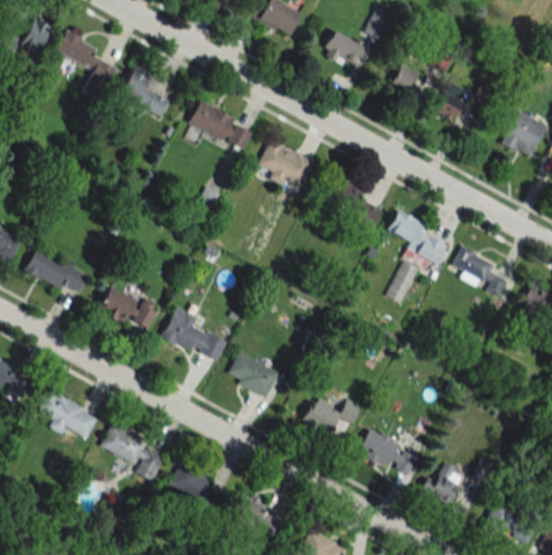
[(301,13),(276,0),(252,0),(246,13),(289,37),(301,13)]
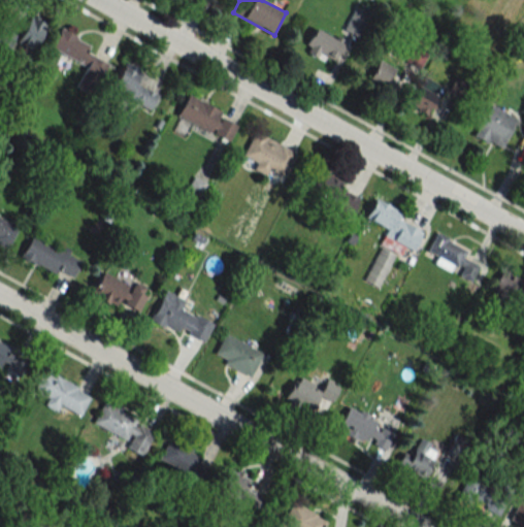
[(19,43),(35,53),(51,25),(34,15),(19,43)]
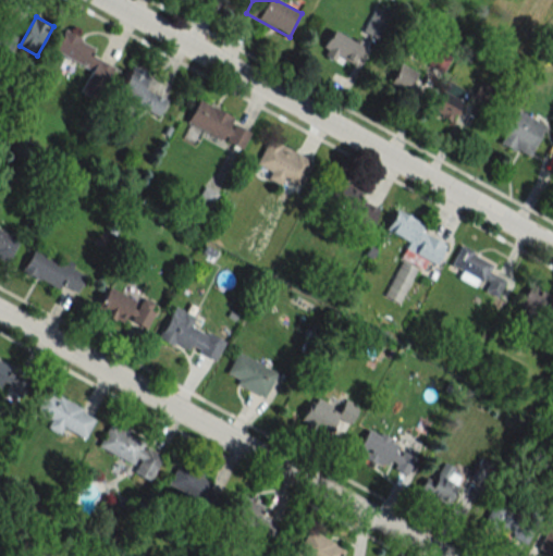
[(323,52),(353,71),(367,49),(338,29),(323,52)]
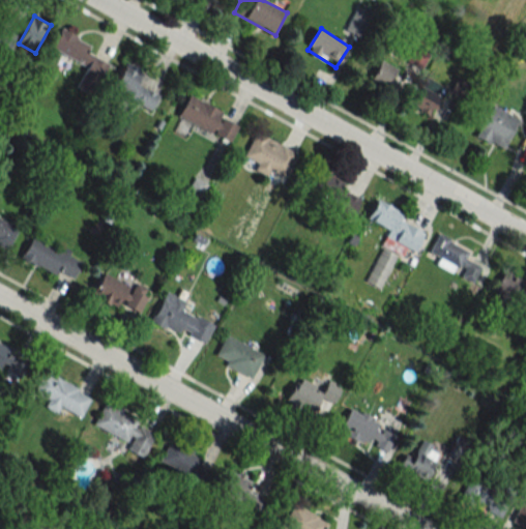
[(95,96),(111,65),(89,53),(92,47),(79,39),(80,37),(64,29),(55,49),(90,67),(79,87),(95,96)]
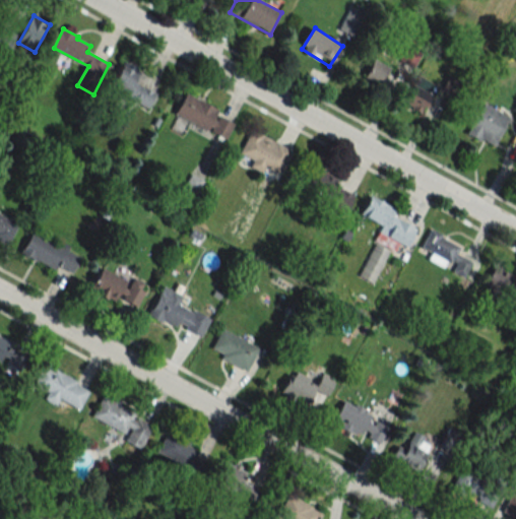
[(405,59),(414,66),(418,61),(409,54),(405,59)]
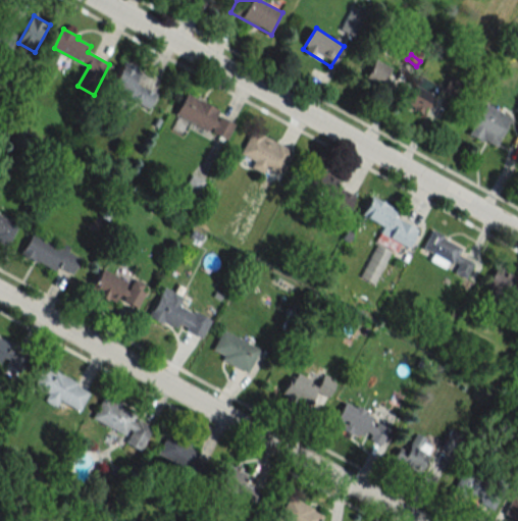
[(367,80),(382,88),(394,68),(378,60),(367,80)]
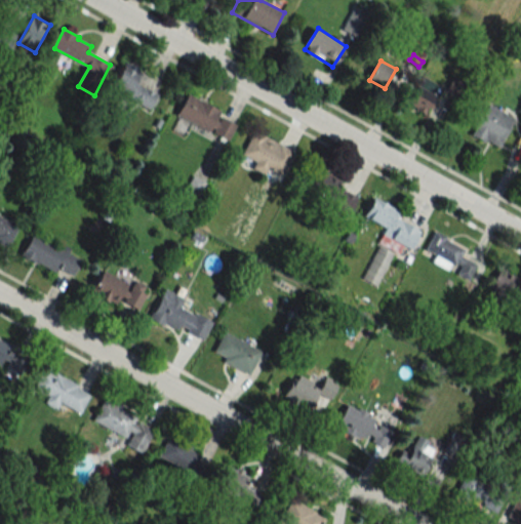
[(152,109),(159,92),(138,83),(144,72),(126,64),(114,91),(152,109)]
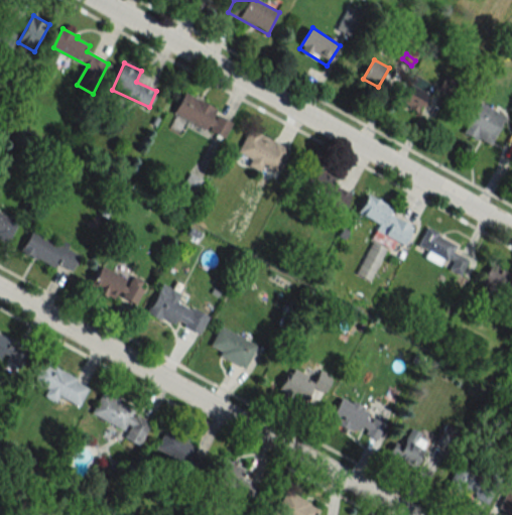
[(401,104),(422,115),(438,87),(418,75),(401,104)]
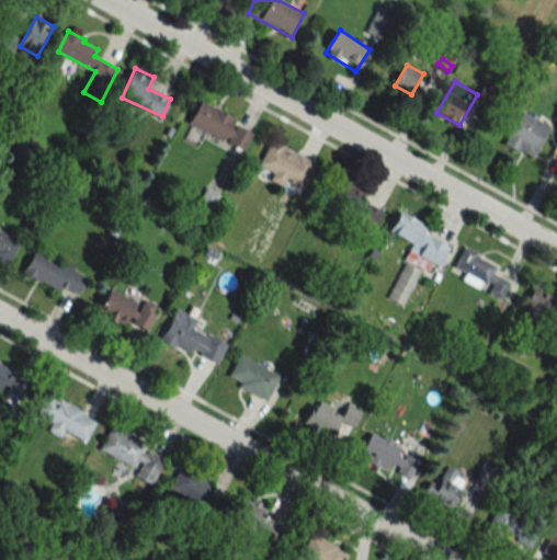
[(237,121),(203,102),(191,124),(225,143),(228,137),(232,139),(230,144),(246,152),(256,135),(239,126),(236,132),(232,130),(237,121)]
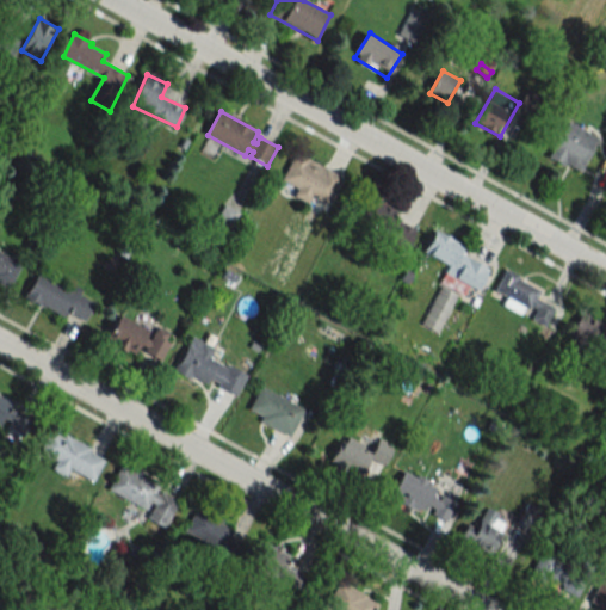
[(552,158),(583,174),(601,139),(570,122),(552,158)]
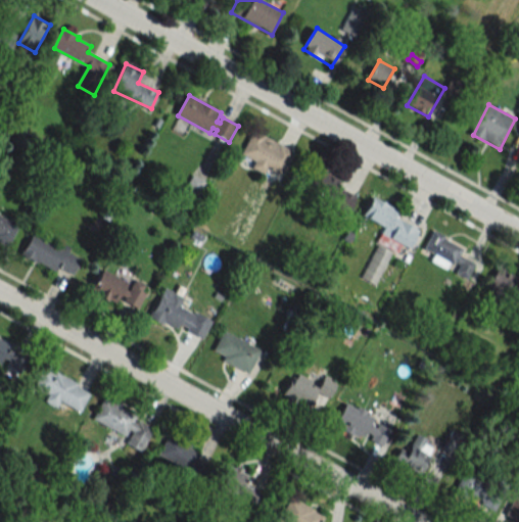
[(294,152),(255,131),(243,155),(256,162),(253,169),(265,175),(269,169),(282,176),(294,152)]
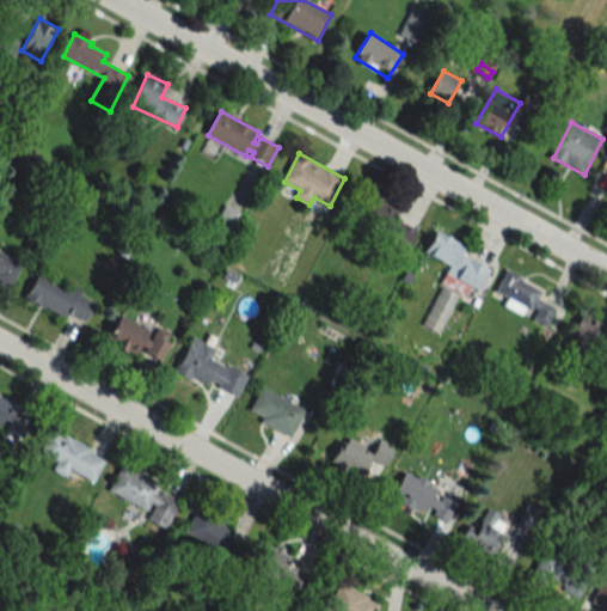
[(410,250),(422,224),(372,200),(359,226),(410,250)]
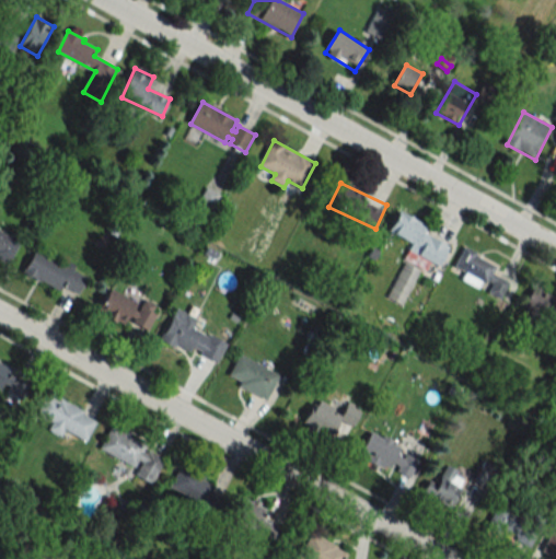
[(410,253),(442,266),(451,245),(426,235),(430,224),(401,212),(392,233),(415,243),(410,253)]
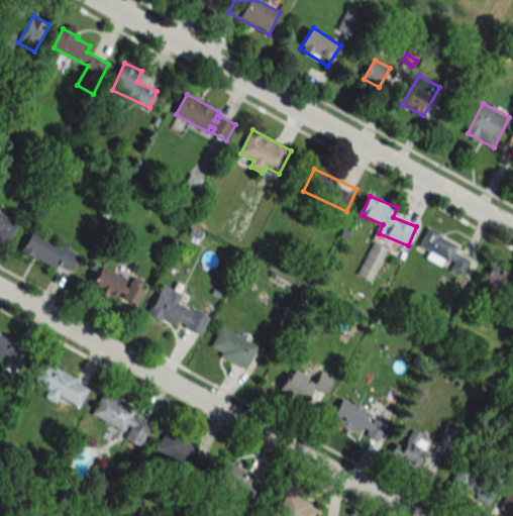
[(0,240),(9,245),(22,220),(11,215),(10,218),(0,212),(0,240)]
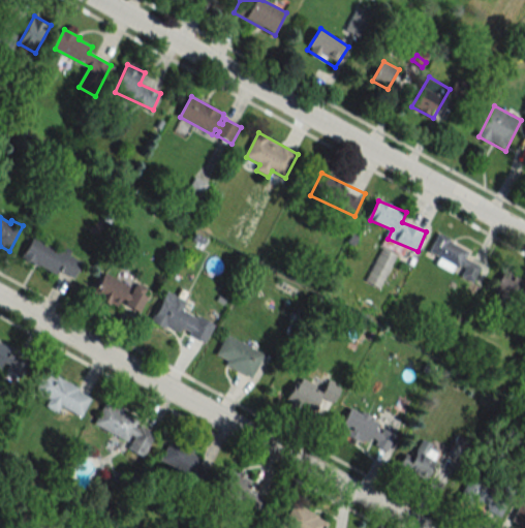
[(431,252),(441,257),(437,264),(457,276),(471,251),(441,235),(431,252)]
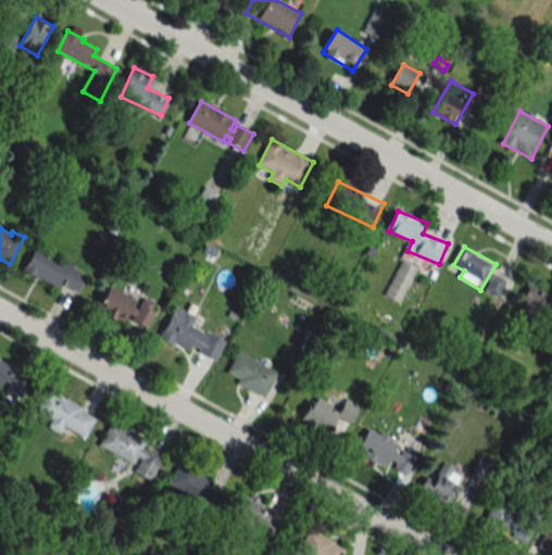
[(37,248),(66,264),(70,260),(77,264),(74,268),(88,276),(79,293),(64,285),(62,290),(42,279),(41,281),(24,270),(37,248)]
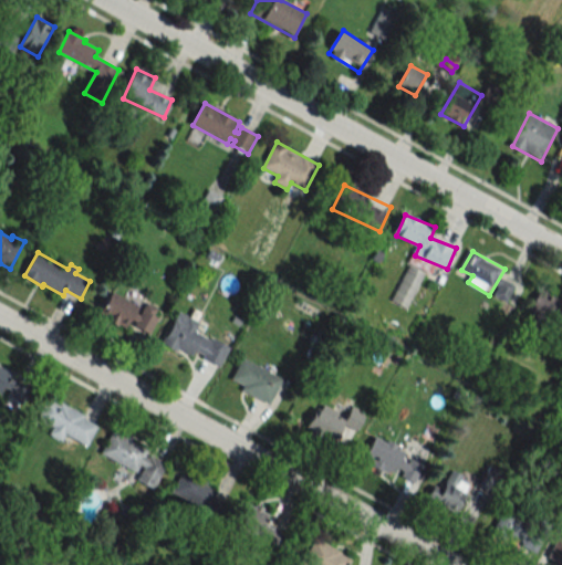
[(412,310),(426,273),(409,267),(395,303),(412,310)]
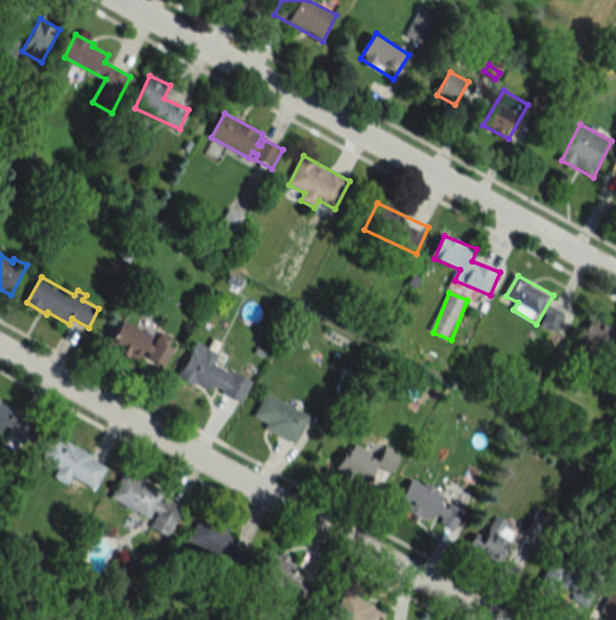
[(612,358),(615,352),(615,330),(595,319),(582,342),(612,358)]
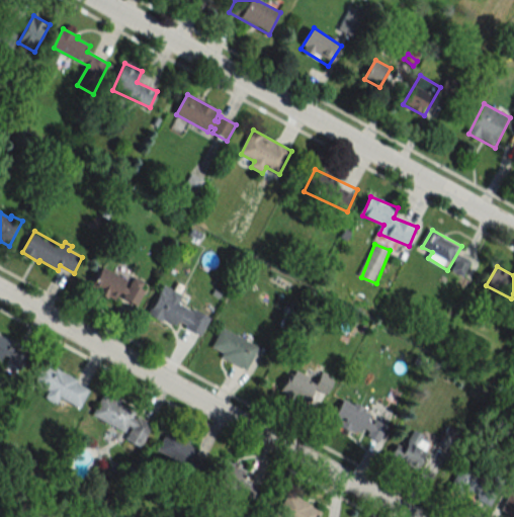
[(136,277),(146,283),(143,290),(146,292),(139,307),(124,299),(126,294),(121,292),(116,300),(108,296),(107,300),(99,296),(101,292),(92,287),(102,269),(126,282),(124,286),(129,289),(136,277)]
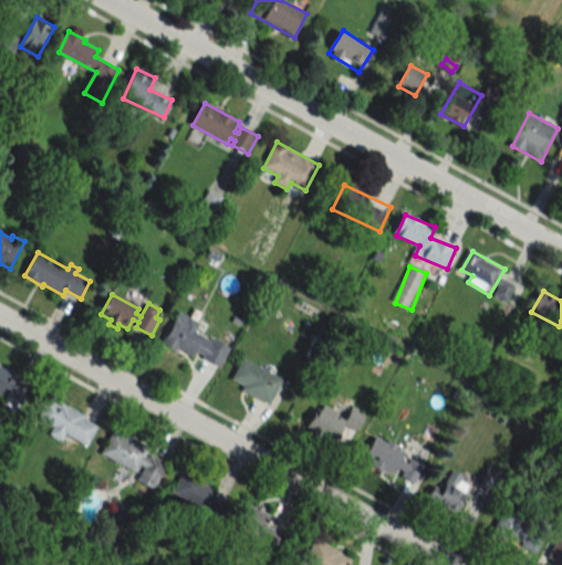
[(231,349),(215,339),(214,342),(196,333),(200,324),(180,313),(163,344),(178,353),(180,349),(194,357),(197,352),(205,357),(204,358),(221,368),(231,349)]
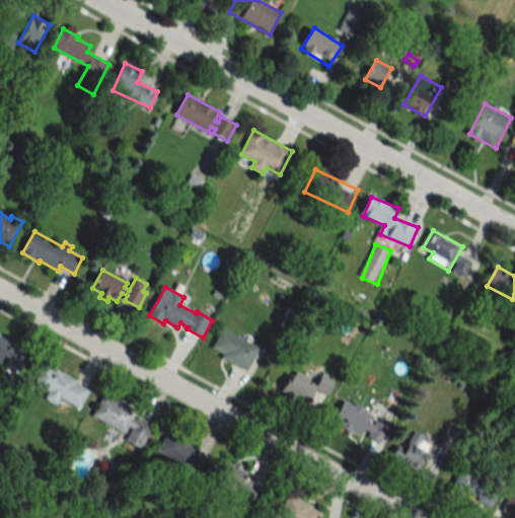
[(261,349),(224,328),(213,349),(224,355),(223,359),(248,372),(261,349)]
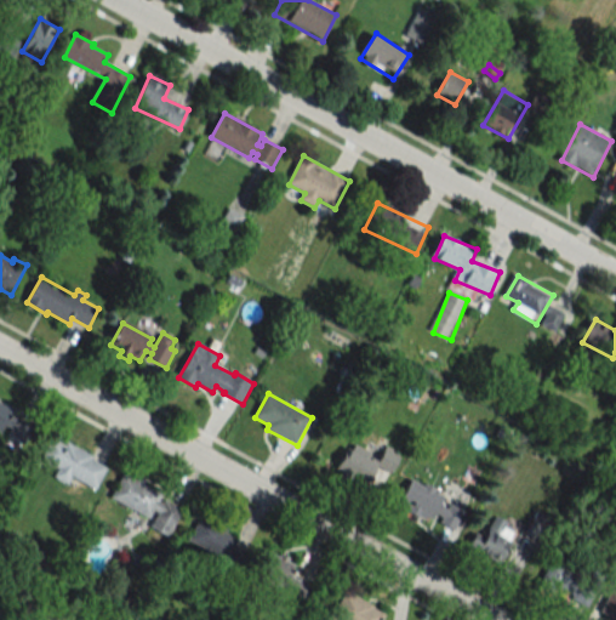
[(0,432),(28,445),(39,420),(0,402),(0,432)]
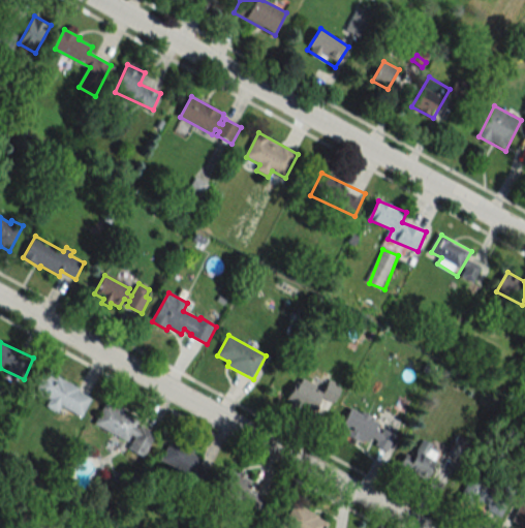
[(91,397),(82,415),(61,404),(58,411),(47,405),(50,398),(34,390),(44,371),(56,377),(57,375),(80,386),(79,390),(91,397)]
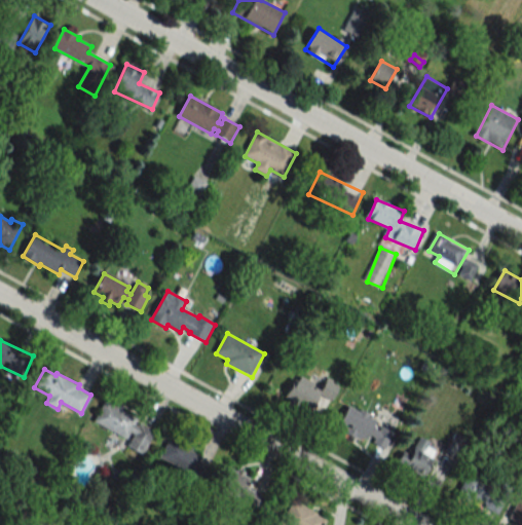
[(288,399),(313,410),(320,396),(333,402),(341,384),(328,378),(324,387),(298,376),(288,399)]
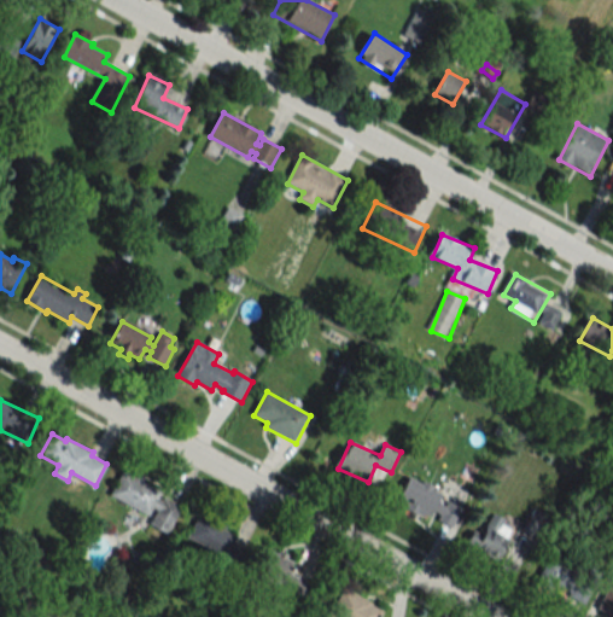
[(112,498),(156,518),(152,524),(170,533),(185,501),(124,472),(112,498)]
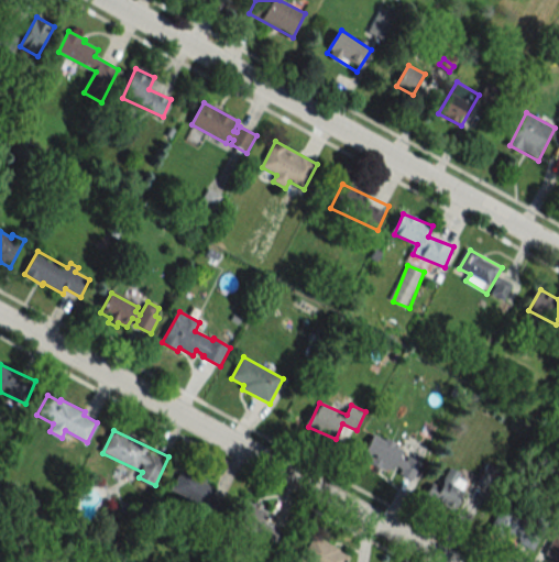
[(414,482),(423,462),(405,455),(407,448),(374,433),(363,461),(414,482)]
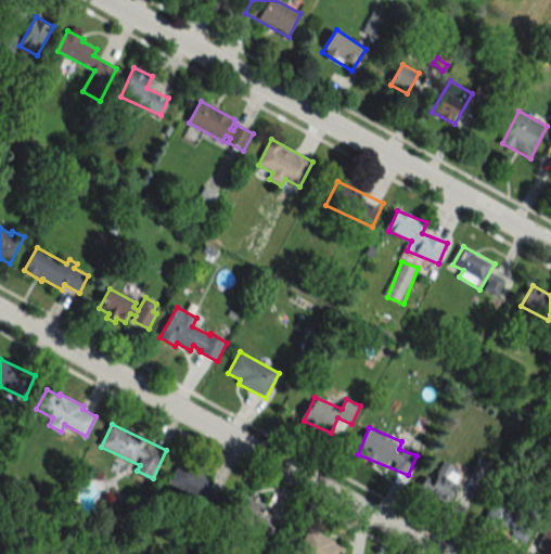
[(464,472),(446,462),(436,481),(427,477),(421,490),(448,504),(464,472)]
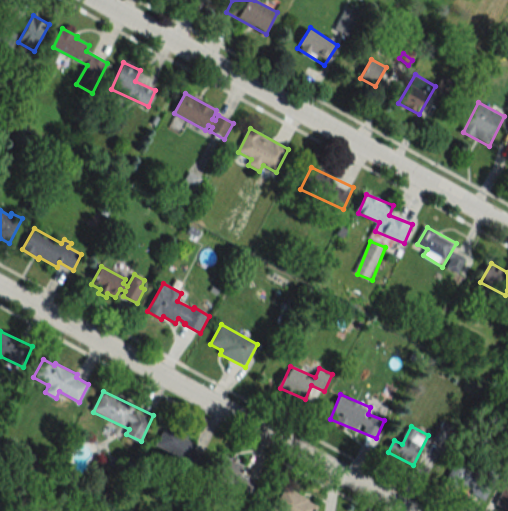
[(157,446),(189,463),(199,444),(167,427),(157,446)]
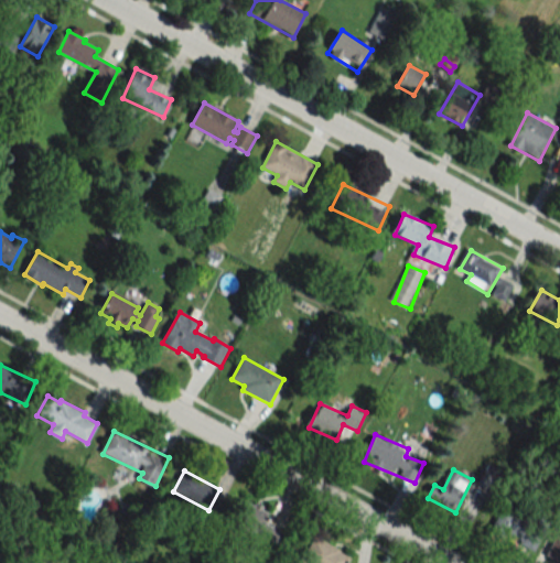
[(272,511),(250,500),(237,524),(277,547),(286,531),(267,521),(272,511)]
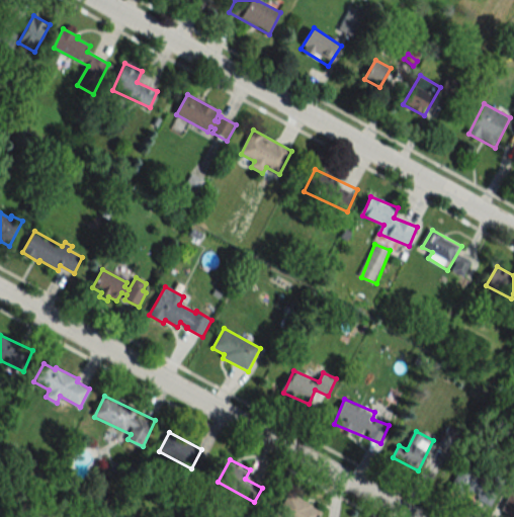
[(508,480),(500,495),(498,494),(492,507),(480,500),(481,497),(464,489),(461,495),(451,489),(461,467),(478,477),(480,472),(494,481),(497,475),(508,480)]
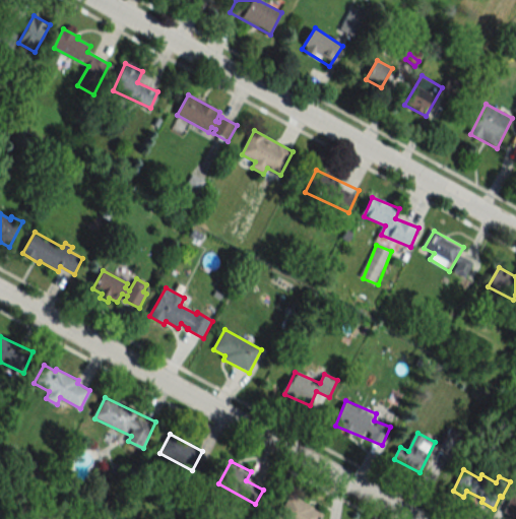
[(515,493),(504,513),(515,518),(515,493)]
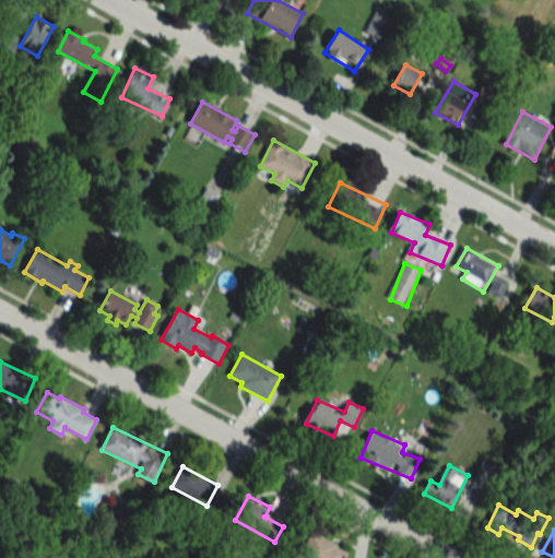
[(349,555),(347,557),(307,557),(302,555),(314,533),(340,547),(339,549),(349,555)]
